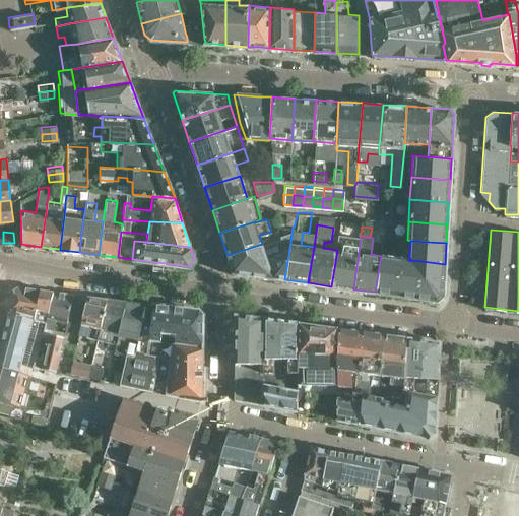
[(288,249),(266,256),(273,277),(284,279),(290,243),(288,249)]
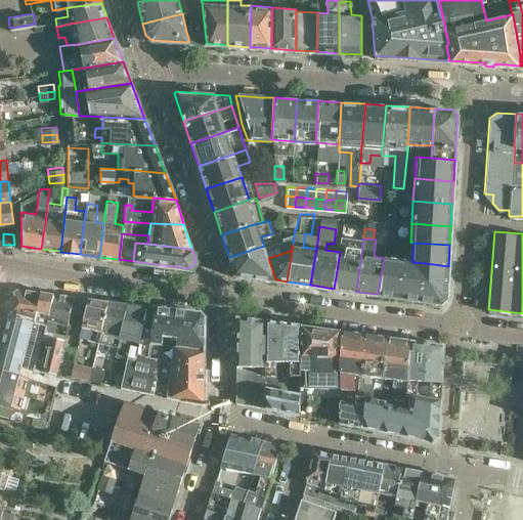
[(264,246),(229,257),(234,274),(260,277),(275,279),(268,258),(264,246)]
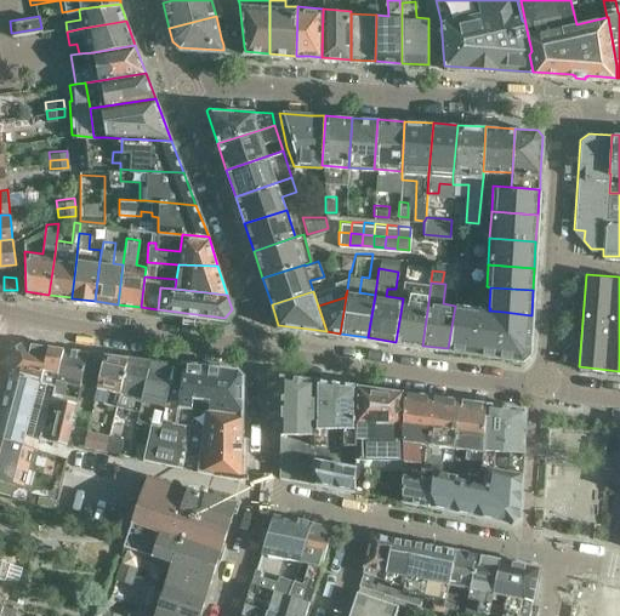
[(403,298),(396,342),(422,346),(428,302),(403,298)]
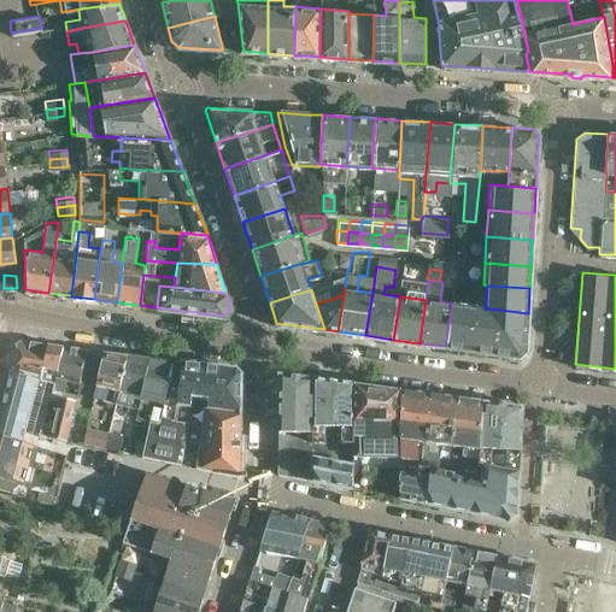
[(473,351),(480,305),(452,301),(452,304),(445,346),(473,351)]
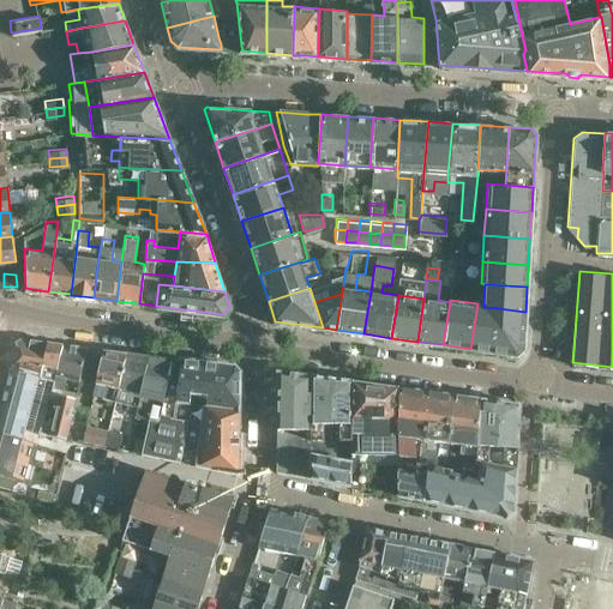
[(498,309),(498,308),(484,307),(485,305),(484,305),(478,303),(470,349),(492,353),(498,309)]
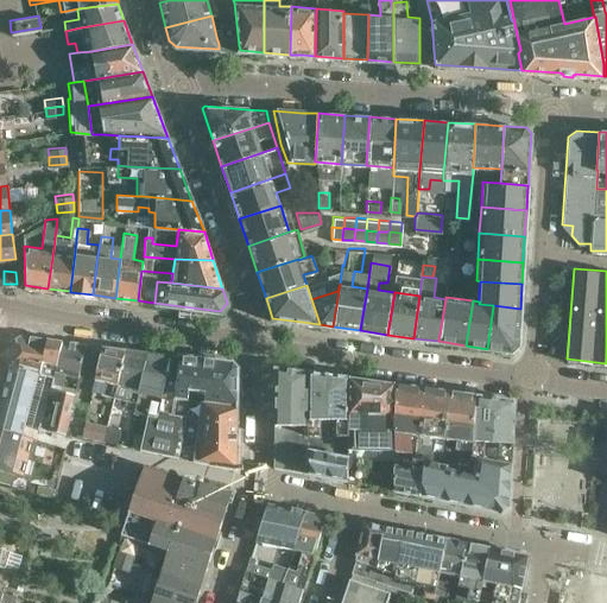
[(518,346),(520,309),(493,305),(493,306),(487,349),(511,351),(518,346)]
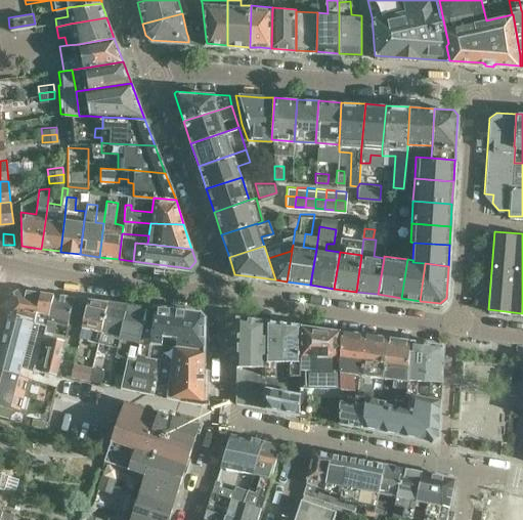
[(11,291),(6,313),(33,319),(34,320),(45,322),(47,313),(52,292),(17,288),(16,287),(11,290),(11,291)]
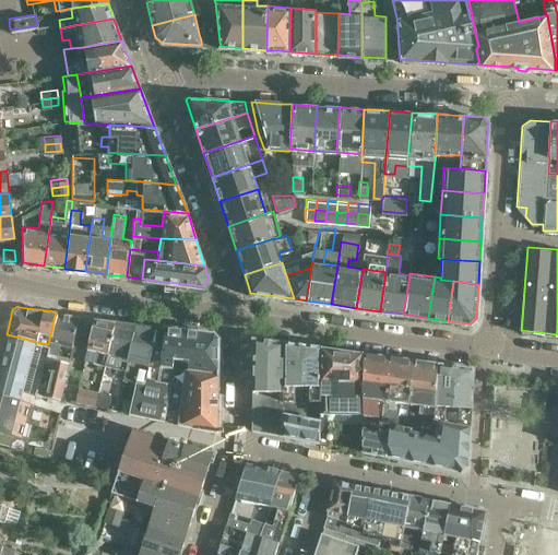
[(50,334),(47,351),(57,353),(59,342),(71,345),(79,315),(56,311),(50,334)]
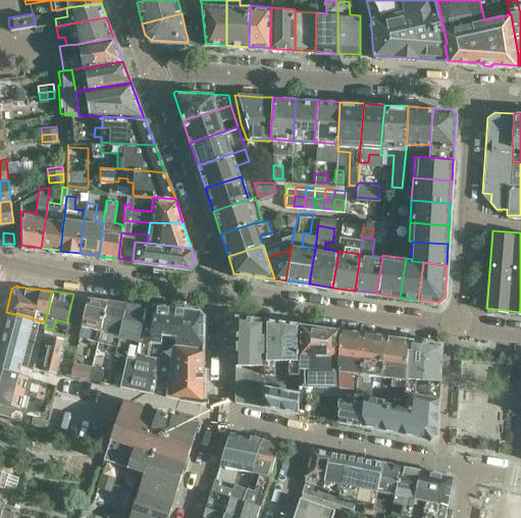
[(87,296),(81,324),(89,326),(86,337),(97,340),(106,298),(87,296)]
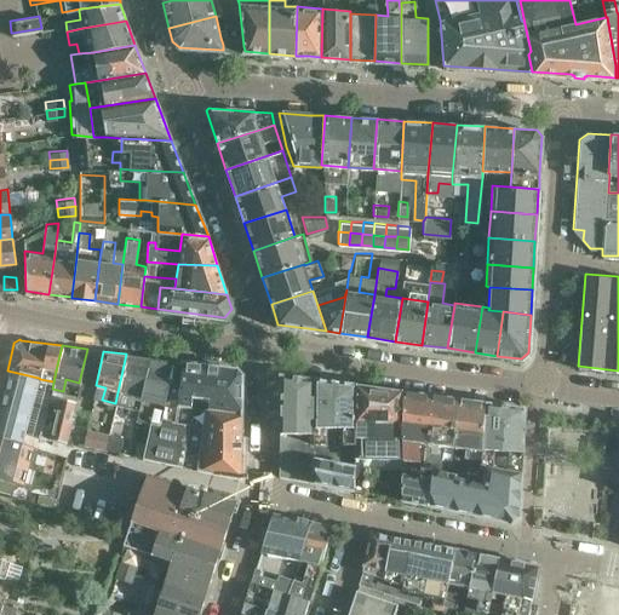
[(126,354),(115,403),(138,409),(149,357),(126,354)]
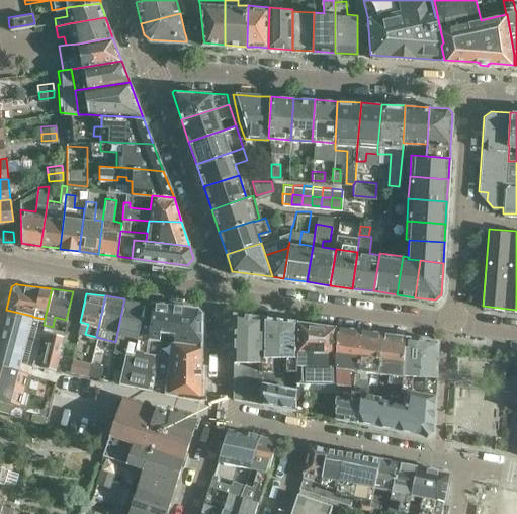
[(124,298),(115,342),(111,355),(123,357),(125,351),(133,353),(134,349),(144,301),(124,298)]
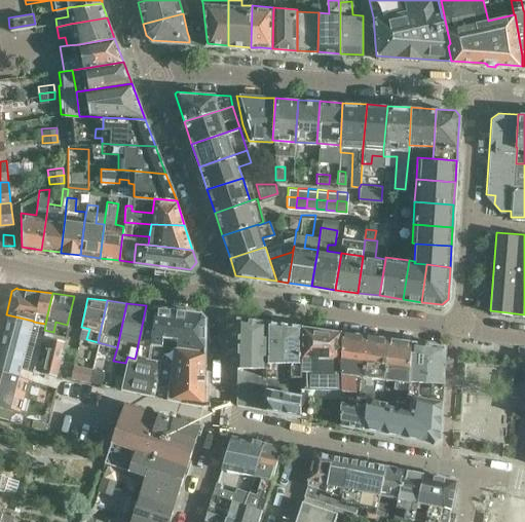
[(154,306),(146,305),(136,355),(147,357),(150,343),(151,335),(154,306)]
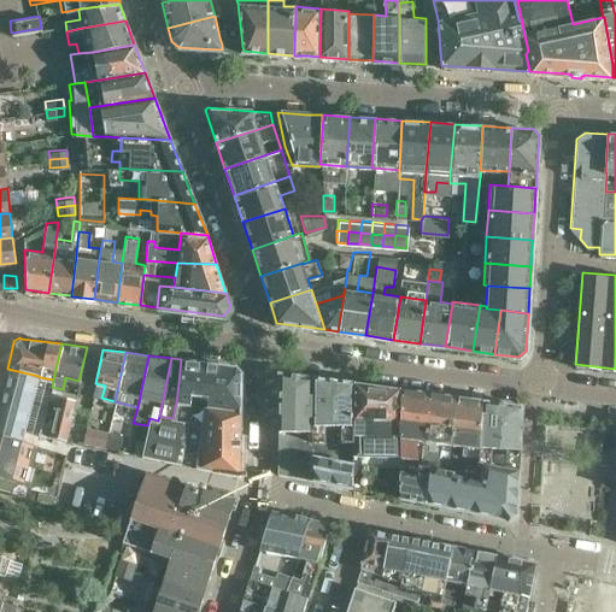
[(181,359),(177,393),(176,402),(189,404),(191,394),(207,396),(211,364),(181,359)]
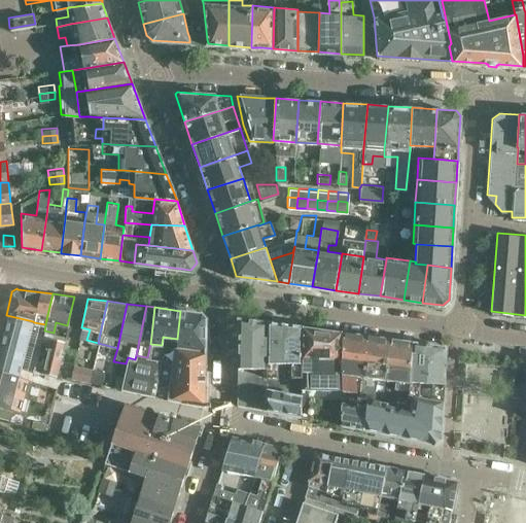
[(177,339),(175,347),(204,350),(205,318),(201,313),(200,313),(180,311),(177,339)]
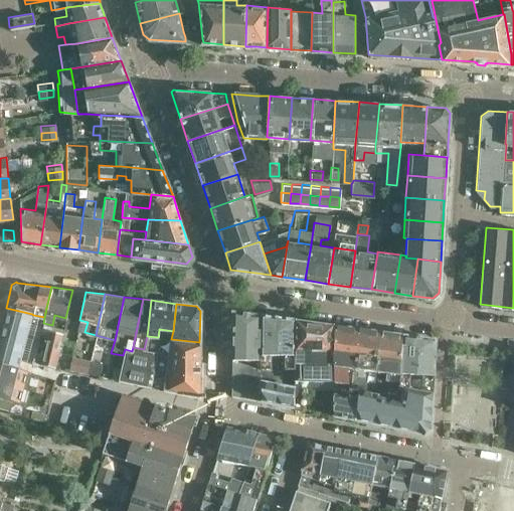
[(6,308),(0,330),(0,361),(18,366),(32,314),(6,308)]
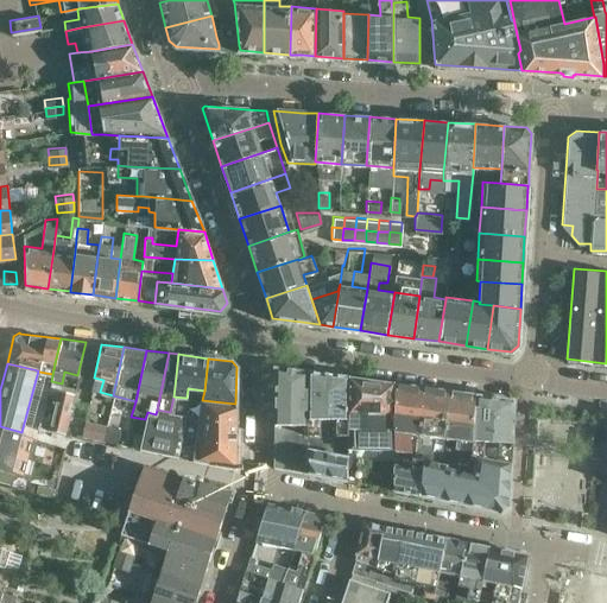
[(307,370),(276,367),(274,465),(307,471),(307,439),(307,424),(307,419),(307,370)]
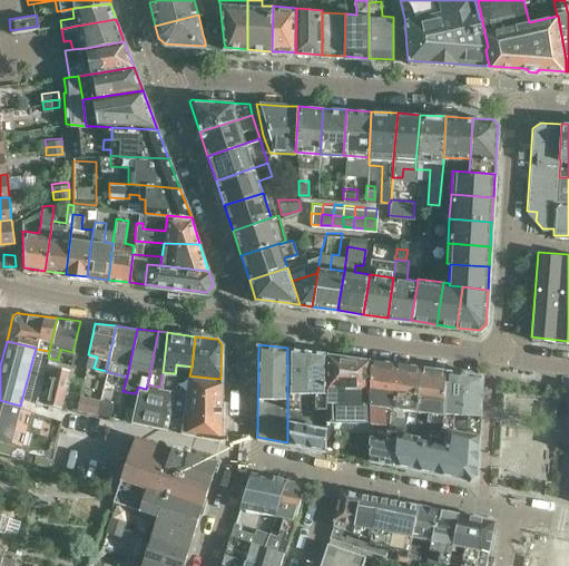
[(326,353),(287,348),(287,393),(287,407),(301,408),(301,393),(314,393),(314,408),(315,408),(325,408),(326,388),(326,353)]
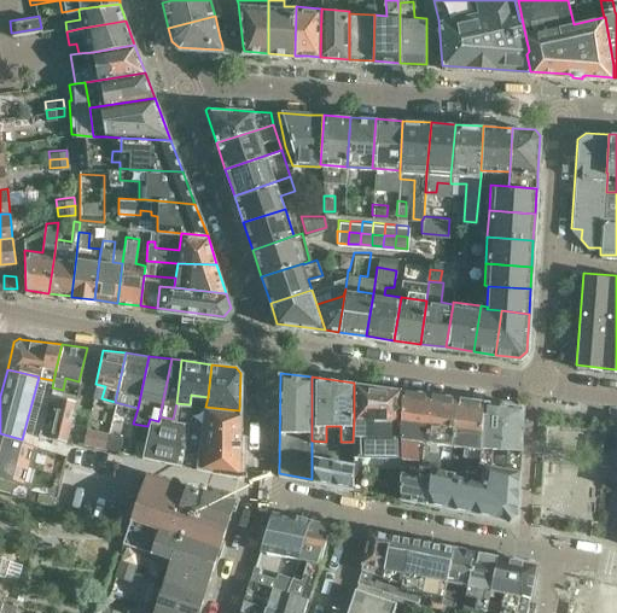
[(354,420),(353,442),(353,455),(400,455),(400,438),(400,421),(401,389),(354,383),(354,420)]
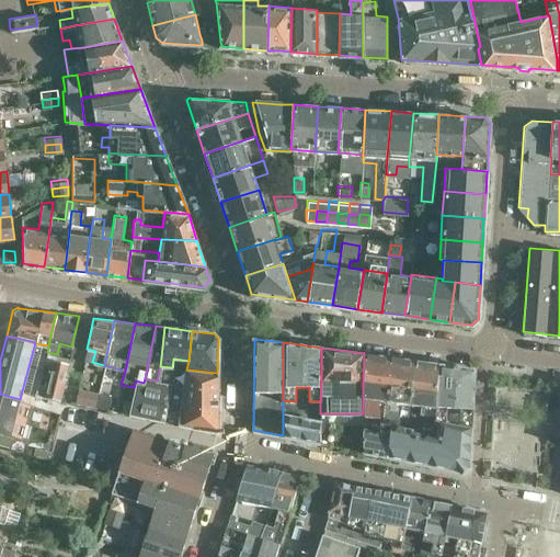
[(363,383),(363,398),(387,401),(389,356),(364,353),(363,383)]
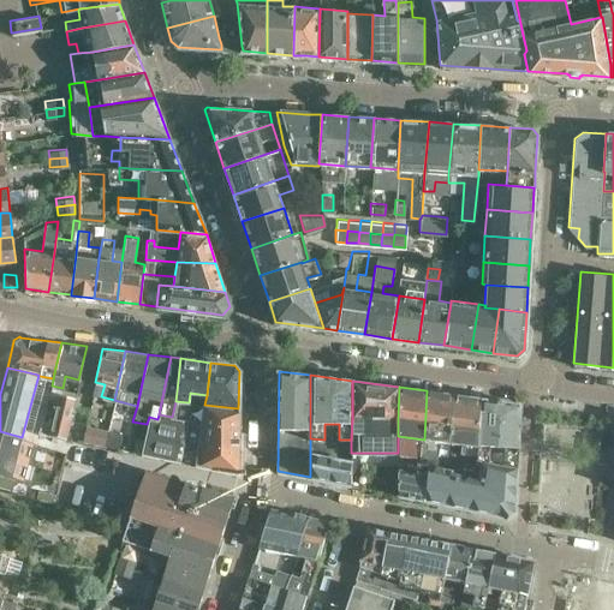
[(427,390),(424,440),(451,443),(453,395),(427,390)]
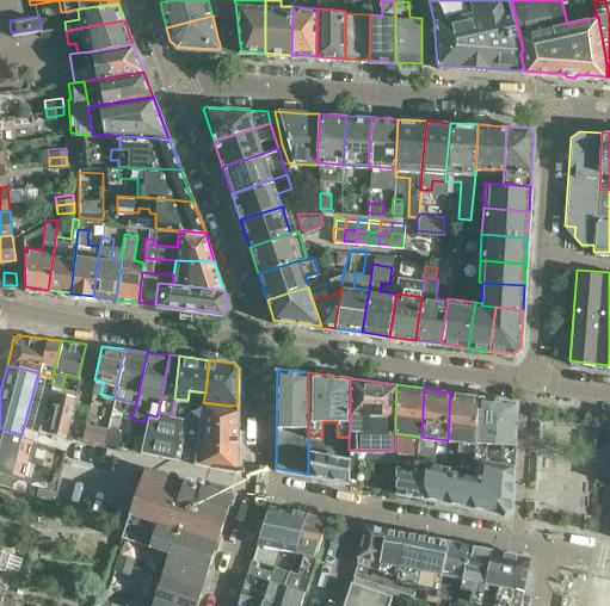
[(41,427),(48,428),(65,433),(73,395),(66,394),(67,393),(61,391),(56,390),(55,393),(53,403),(49,403),(47,416),(43,415),(41,427)]
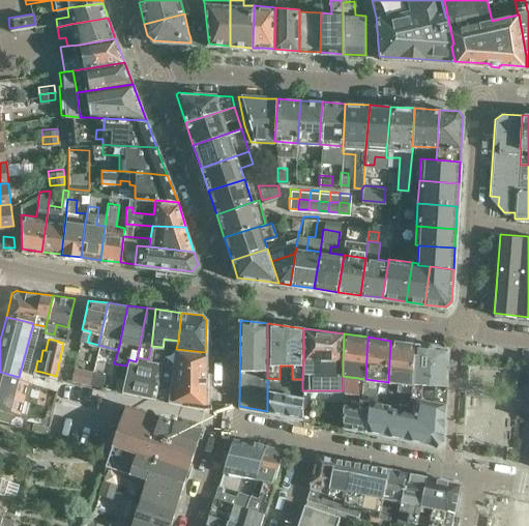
[(390,341),(388,382),(412,385),(414,344),(390,341)]
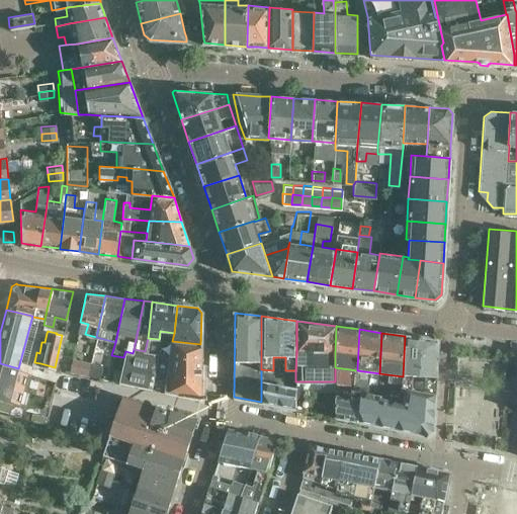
[(403,376),(402,387),(411,389),(412,375),(425,376),(424,391),(434,393),(435,377),(438,340),(405,336),(403,376)]
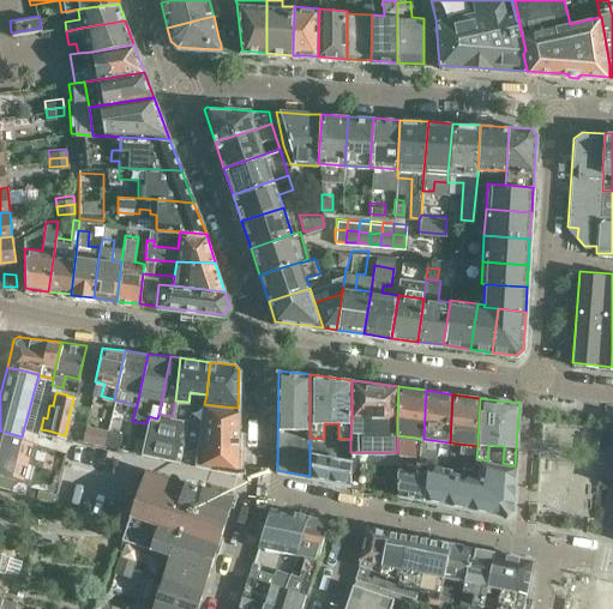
[(202,404),(199,424),(238,429),(238,408),(204,404),(202,404)]
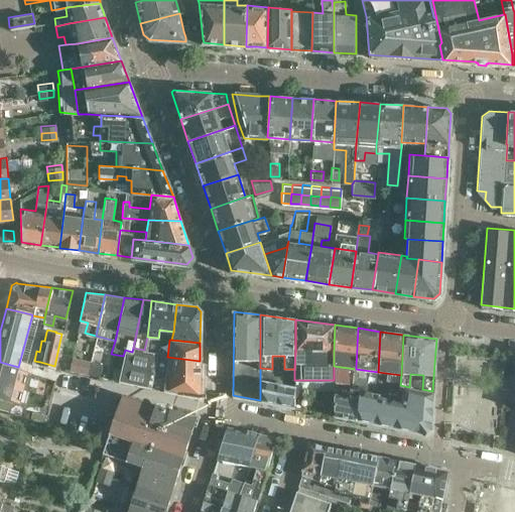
[(123,356),(118,379),(150,386),(157,353),(144,350),(133,348),(132,352),(125,350),(123,356)]
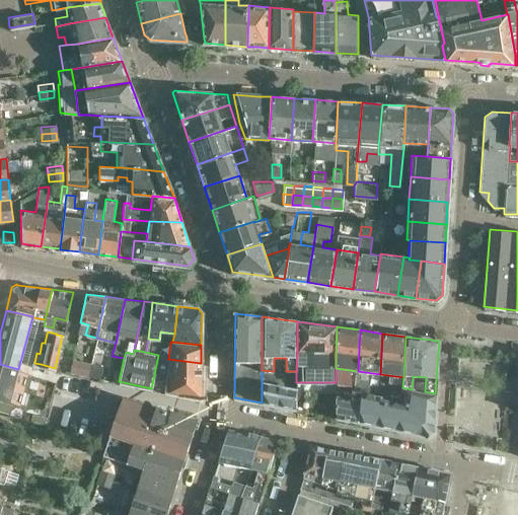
[(72,357),(69,371),(88,375),(91,361),(72,357)]
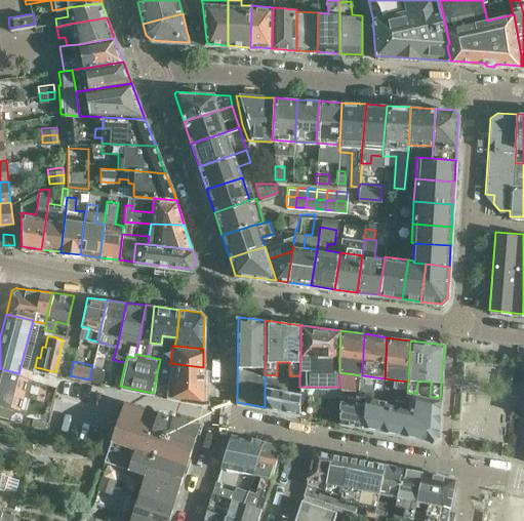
[(157,377),(168,379),(203,385),(203,367),(170,363),(160,361),(157,377)]
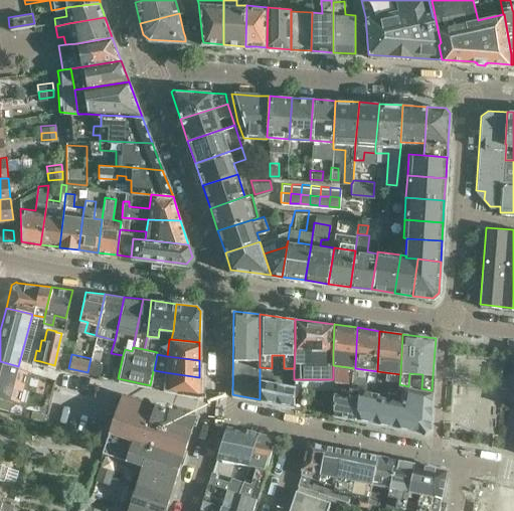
[(91,358),(88,372),(99,374),(102,361),(91,358)]
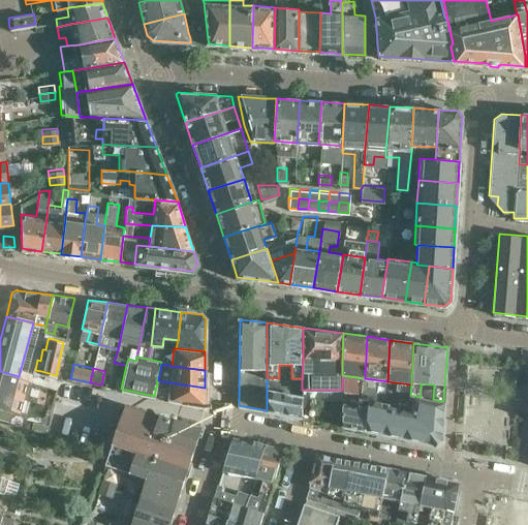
[(19,376),(0,371),(0,418),(9,421),(10,414),(20,412),(24,395),(28,396),(32,380),(19,376)]
